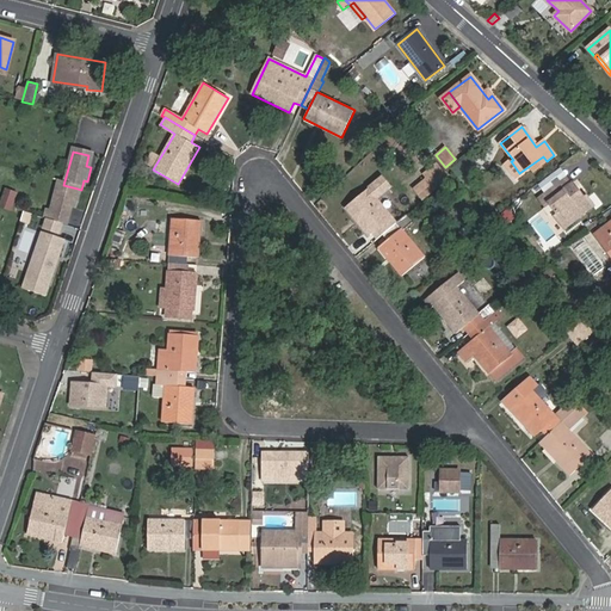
[(471,176),(460,161),(451,168),(462,181),(471,176)]
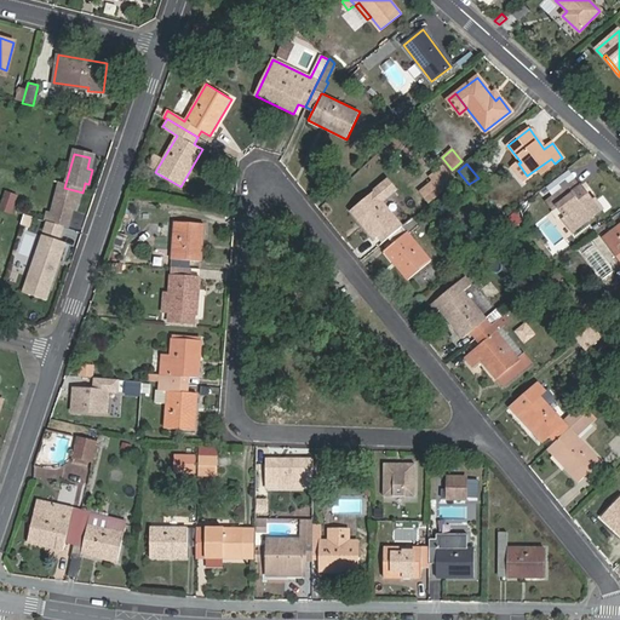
[(457,179),(443,165),(430,177),(442,190),(457,179)]
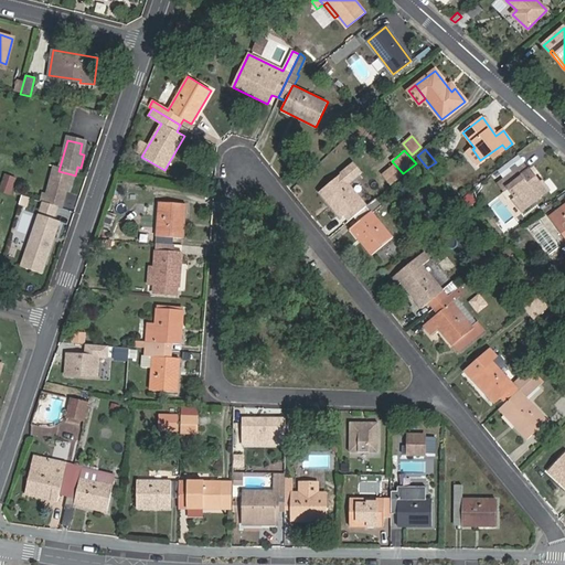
[(521,212),(548,190),(543,181),(540,183),(529,169),(528,170),(523,163),(498,183),(504,191),(508,188),(515,199),(513,201),(521,212)]
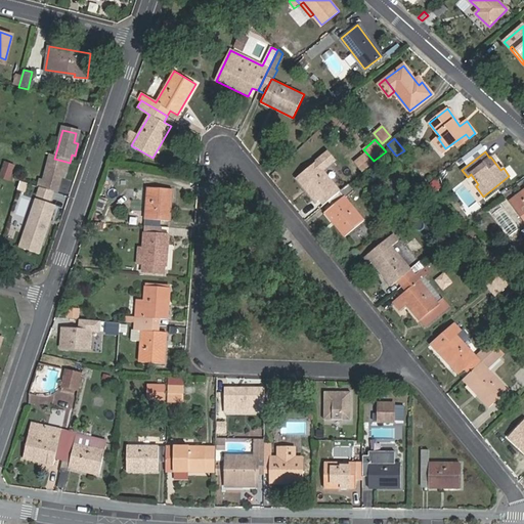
[(63,173),(67,162),(54,159),(50,157),(43,183),(39,182),(38,188),(40,189),(52,192),(54,183),(58,184),(61,172),(63,173)]
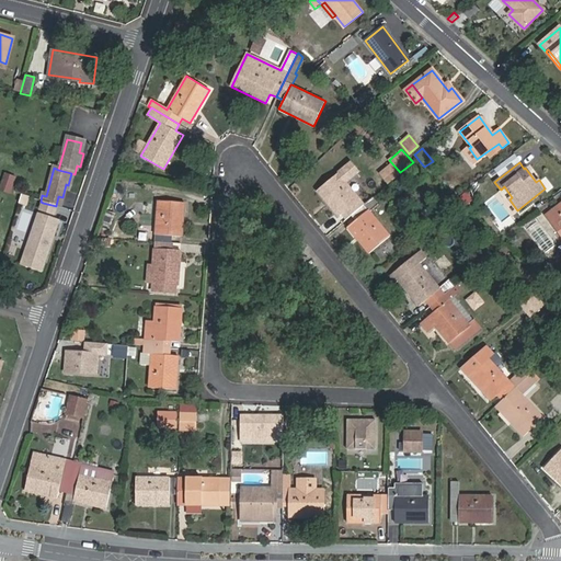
[(0,191),(10,194),(15,178),(6,173),(0,190),(0,191)]
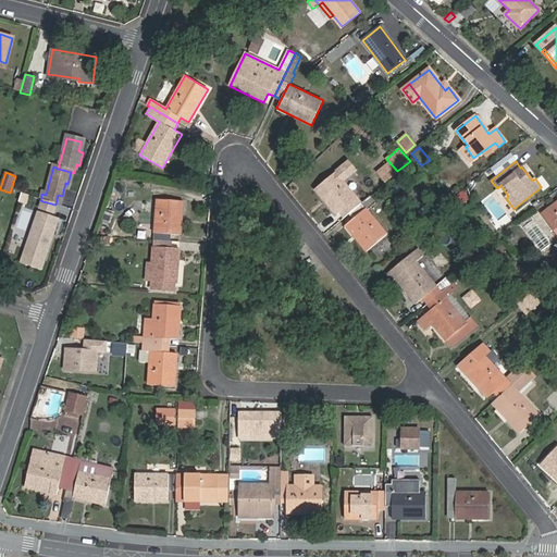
[(344,208),(348,214),(361,203),(335,172),(314,188),(324,200),(330,196),(342,210),(344,208)]
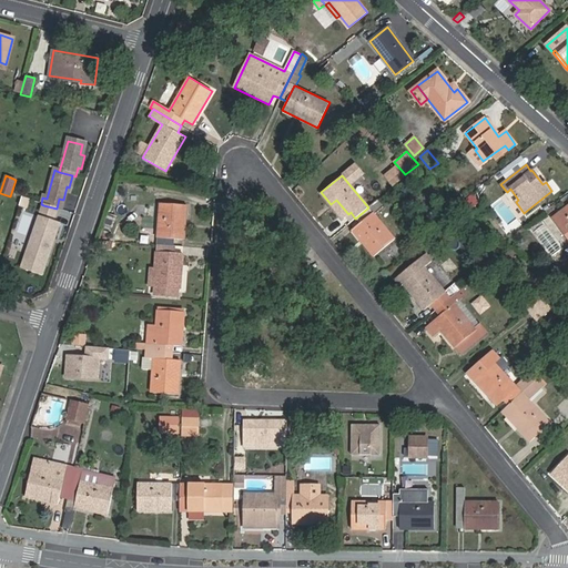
[(139,202),(139,193),(127,193),(127,202),(139,202)]
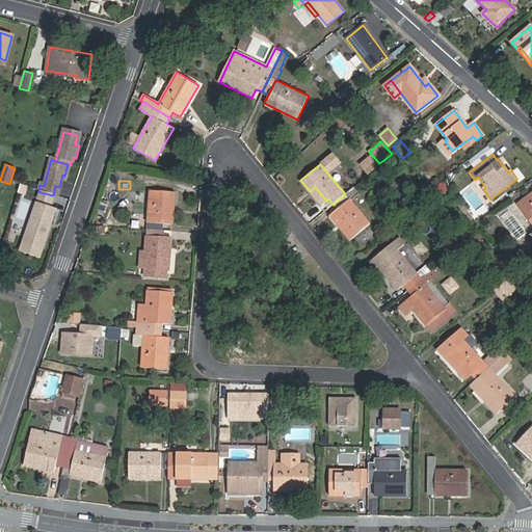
[(433,190),(442,196),(448,188),(441,182),(433,190)]
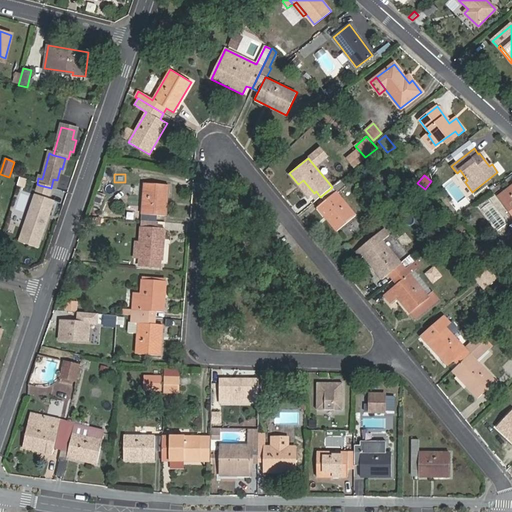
[(17,186),(23,188),(25,180),(19,178),(17,186)]
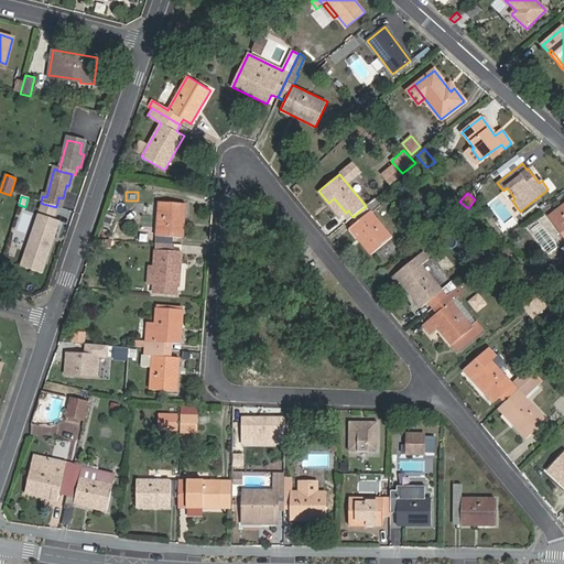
[(339,217),(346,213),(334,198),(328,203),(339,217)]
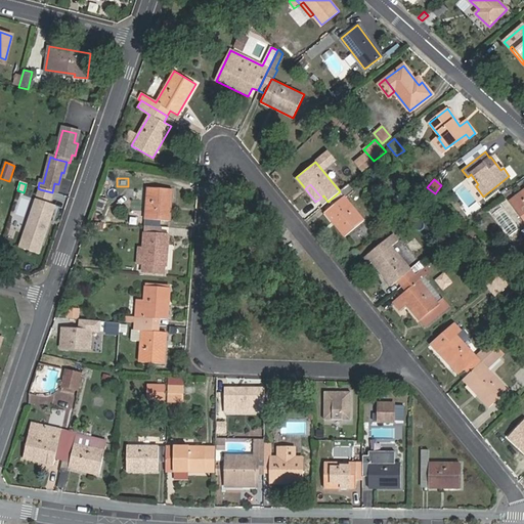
[(340,191),(328,202),(332,206),(330,207),(341,221),(336,225),(344,236),(363,220),(345,198),(354,190),(348,184),(340,191)]
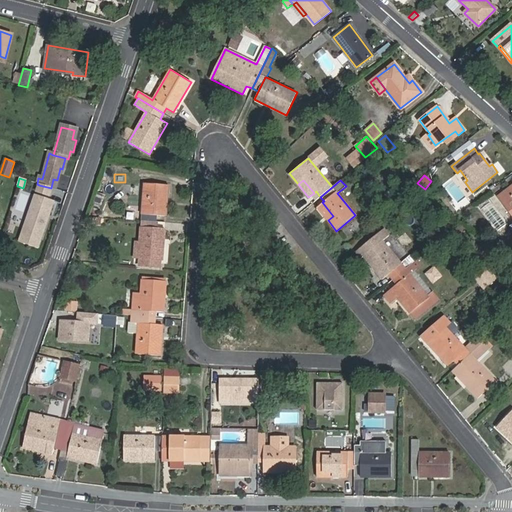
[(144,182),(141,220),(156,221),(156,215),(157,215),(158,201),(167,202),(169,184),(144,182)]
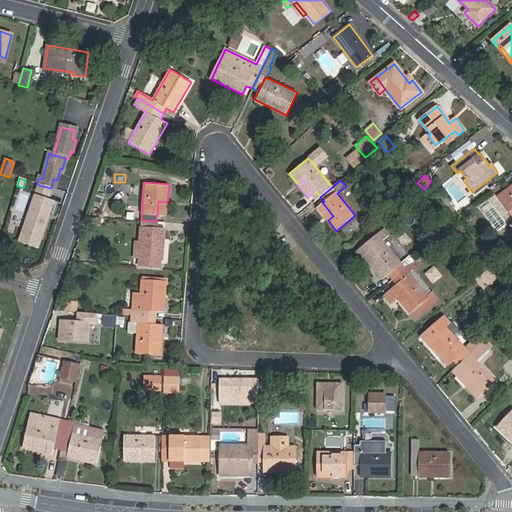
[(49,196),(52,188),(51,188),(39,185),(37,192),(49,196)]
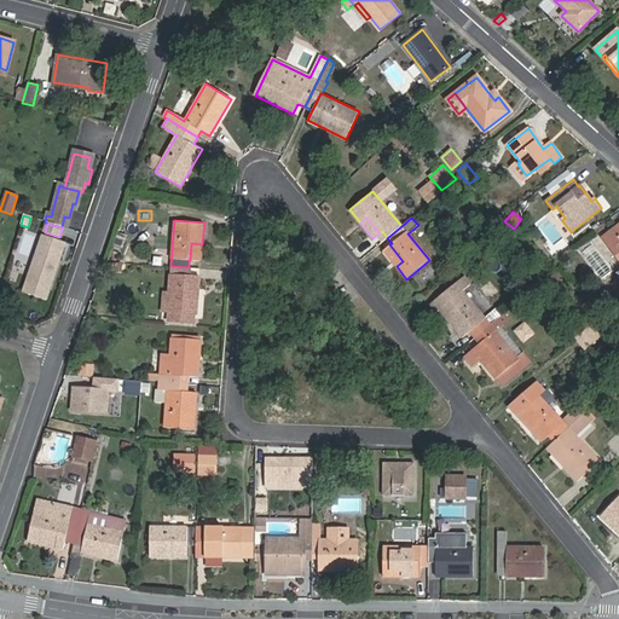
[(618,279),(618,224),(601,238),(618,261),(618,271),(615,275),(618,279)]
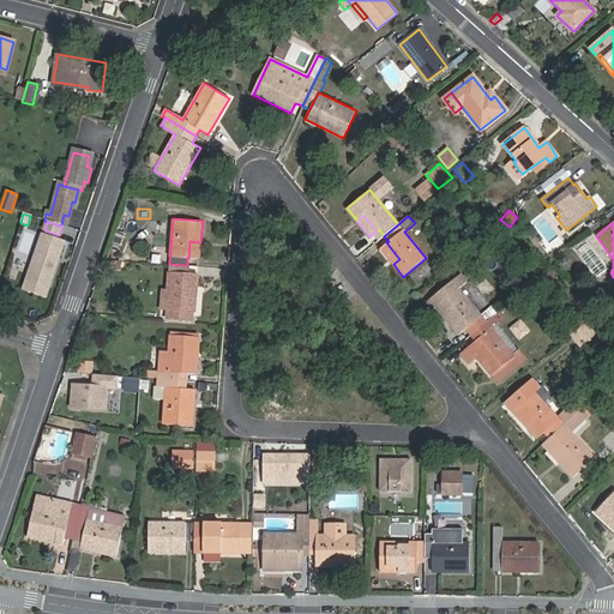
[(112,247),(121,248),(126,233),(116,230),(112,247)]
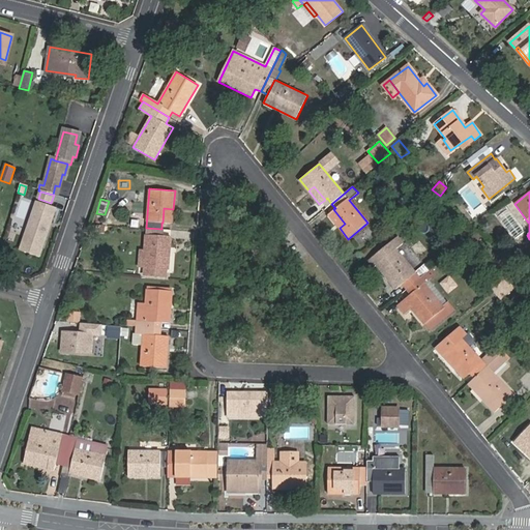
[(20,249),(39,256),(56,208),(36,202),(20,249)]
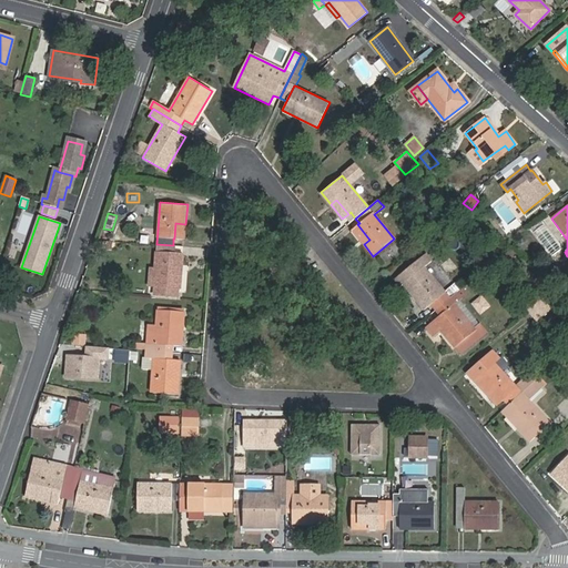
[(184,239),(185,224),(175,223),(174,239),(184,239)]
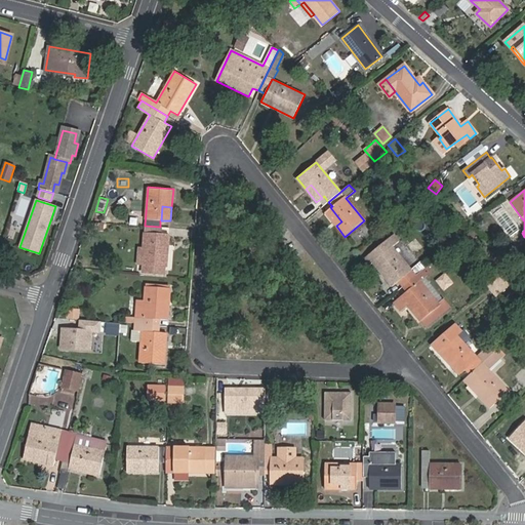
[(325,212),(336,226),(341,221),(330,207),(325,212)]
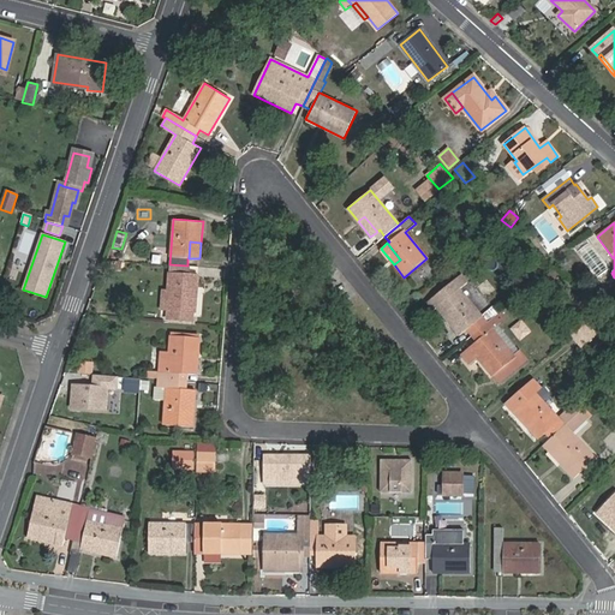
[(187,266),(169,264),(166,309),(195,312),(197,290),(187,288),(189,273),(187,273),(187,266)]
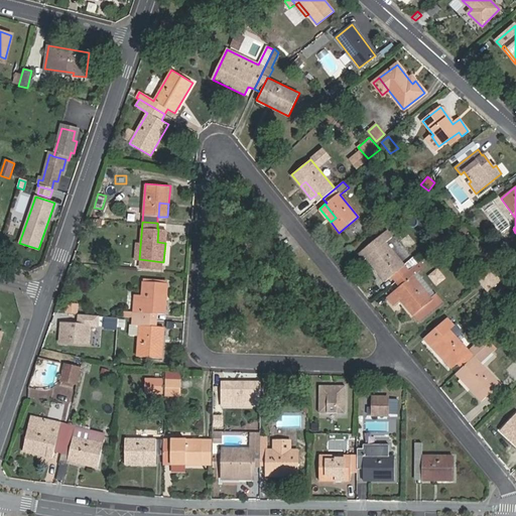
[(166,230),(158,229),(157,242),(165,243),(166,230)]
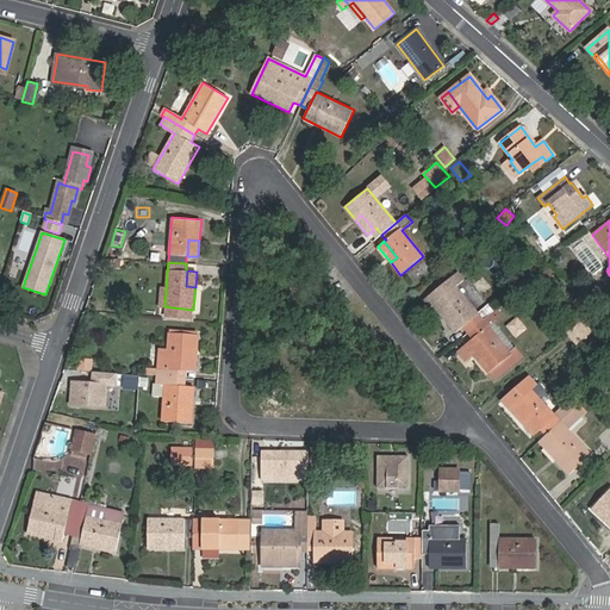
[(468,332),(495,311),(489,304),(477,312),(455,287),(433,305),(455,332),(462,327),(468,332)]
